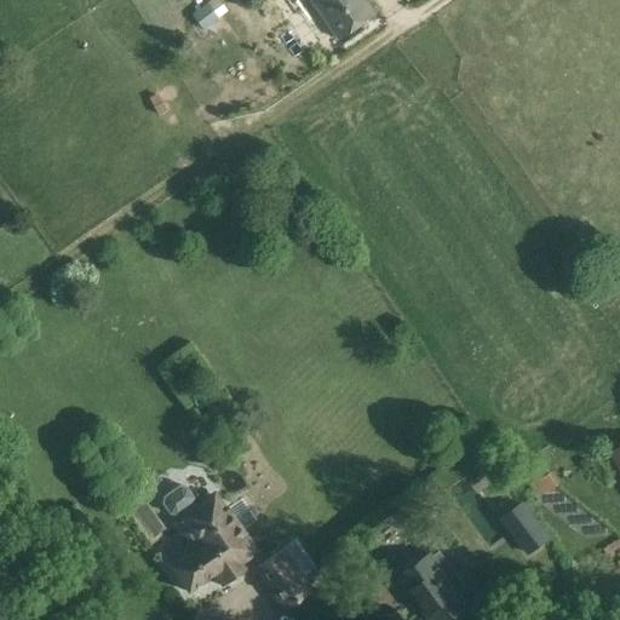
[(202,29),(227,11),(217,0),(213,0),(193,16),(202,29)]
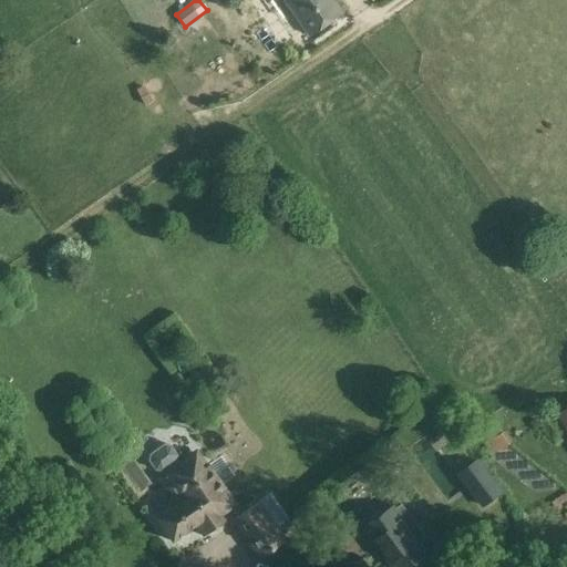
[(284,0),(309,37),(342,13),(333,0),(284,0)]
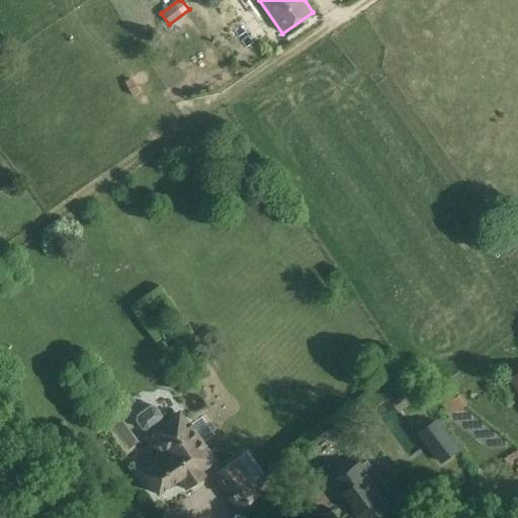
[(517,370),(507,377),(517,396),(517,370)]
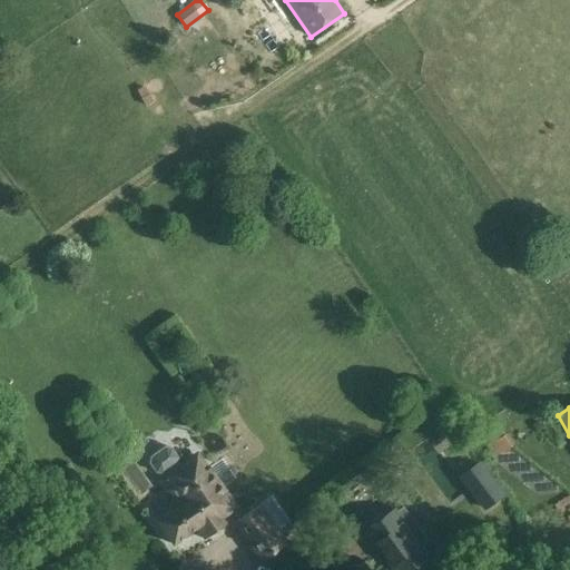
[(514,444),(507,433),(484,448),(492,459),(514,444)]
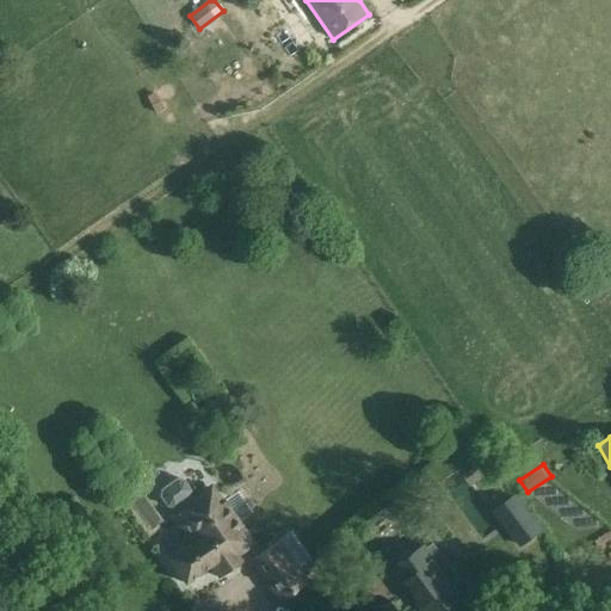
[(162,487),(159,498),(166,510),(173,511),(168,514),(190,544),(167,560),(185,586),(211,572),(216,580),(244,562),(239,556),(246,551),(252,560),(260,554),(254,545),(257,544),(226,499),(222,501),(211,486),(191,499),(189,497),(191,488),(185,480),(177,477),(162,487)]
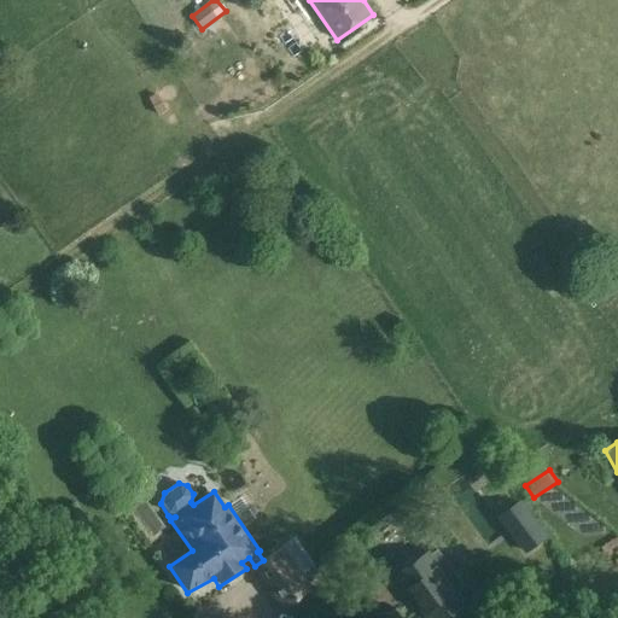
[(500,518),(525,553),(548,536),(522,501),(500,518)]
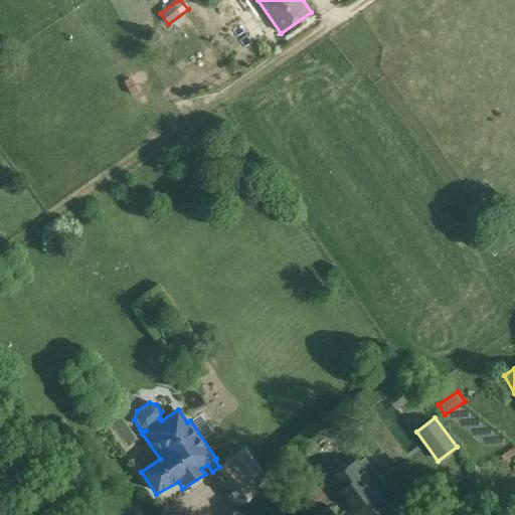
[(234,457),(210,473),(234,509),(258,493),(234,457)]
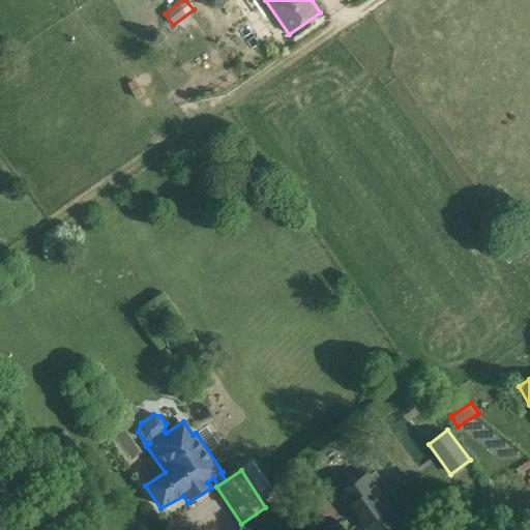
[(365,529),(381,529),(400,517),(366,473),(339,494),(365,529)]
